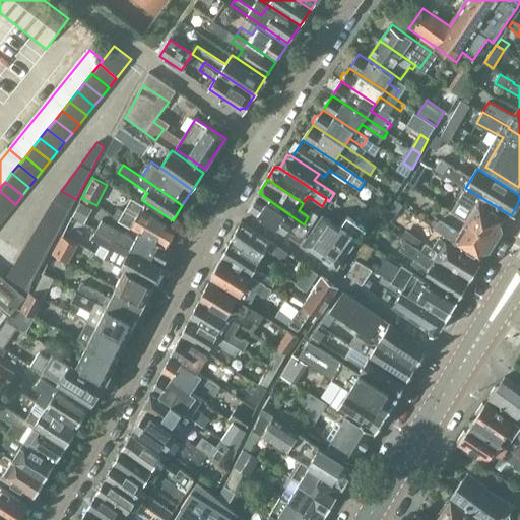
[(0,205),(8,212),(15,204),(0,191),(0,205)]
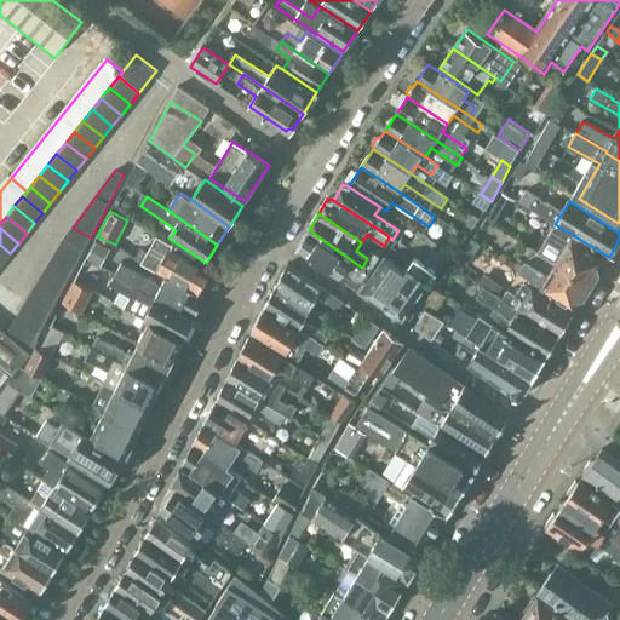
[(73,228),(65,237),(85,248),(91,237),(73,228)]
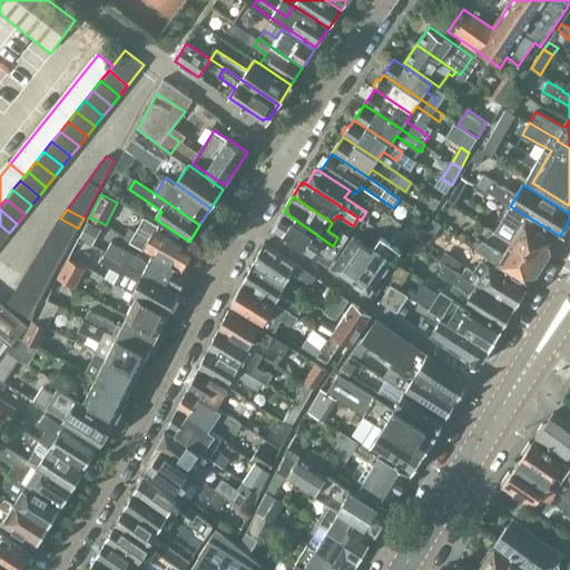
[(333,246),(284,212),(274,227),(323,262),(333,246)]
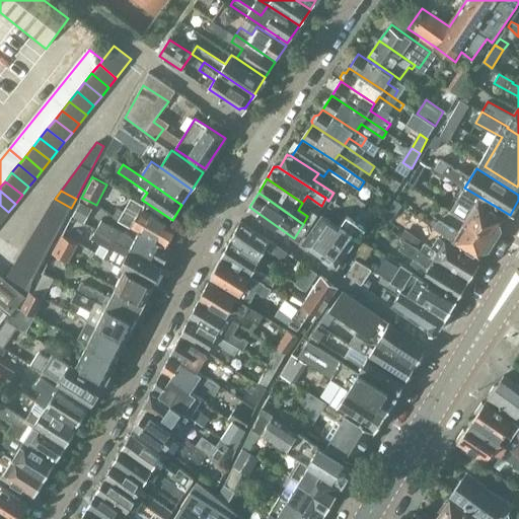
[(351,198),(347,203),(353,207),(358,200),(353,196),(351,198)]
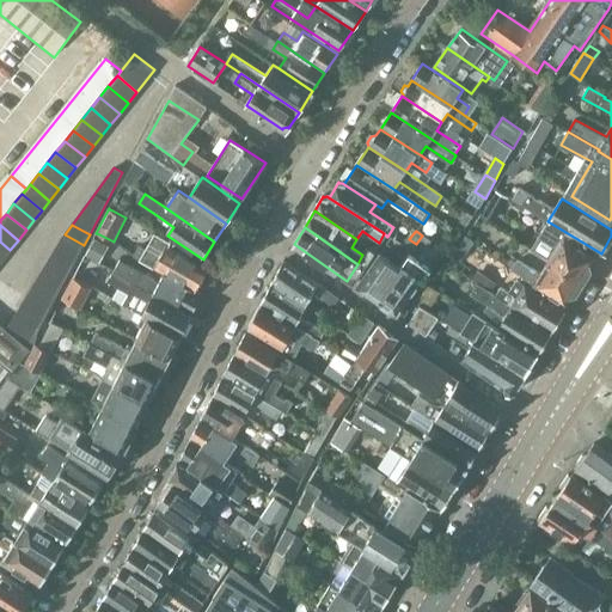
[(65,234),(59,245),(78,257),(84,245),(65,234)]
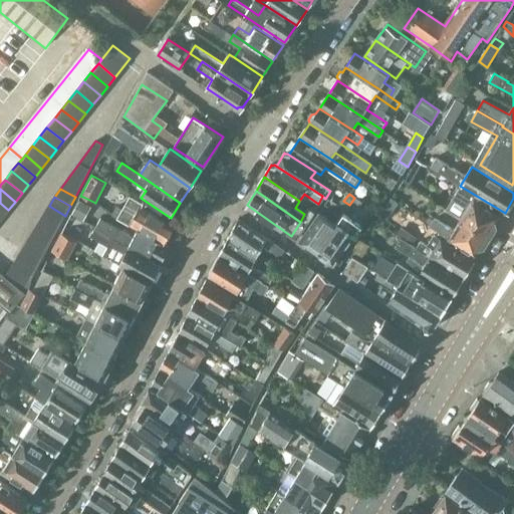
[(361,225),(353,220),(356,217),(353,215),(362,203),(354,198),(349,205),(344,213),(336,225),(327,237),(332,240),(320,256),(333,265),(361,225)]
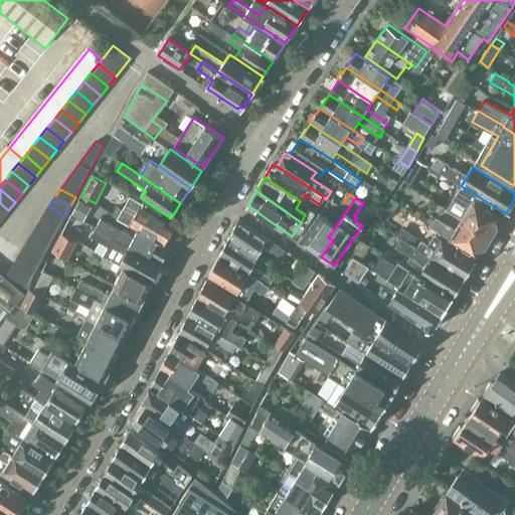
[(475,200),(463,220),(491,237),(497,227),(496,223),(501,216),(475,200)]
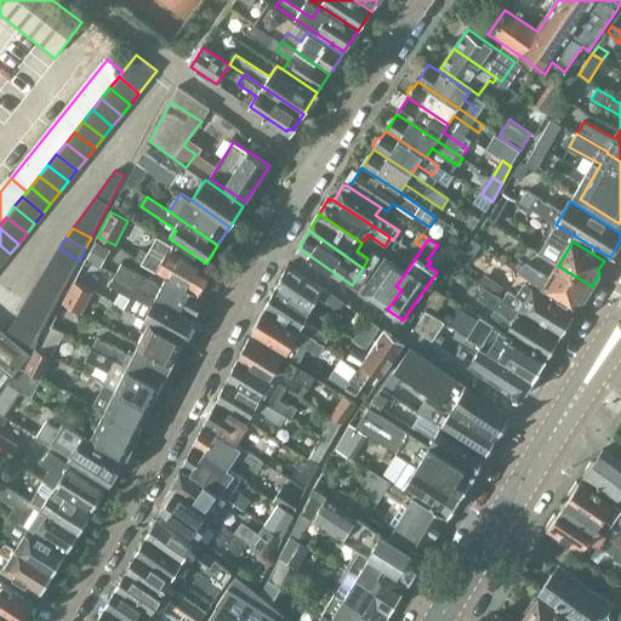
[(0,262),(1,263),(10,254),(0,245),(0,262)]
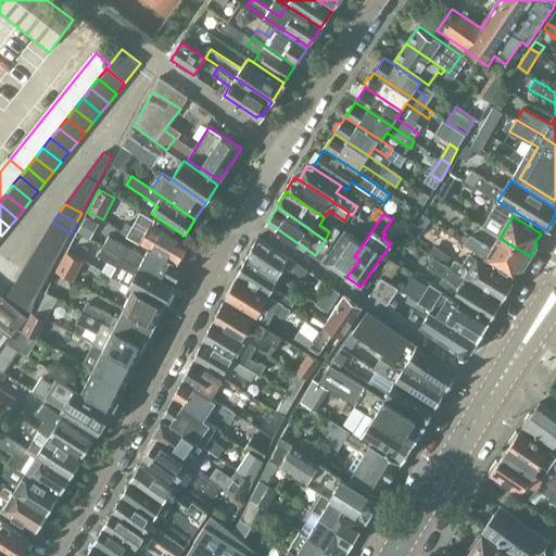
[(53,223),(48,232),(65,243),(71,234),(53,223)]
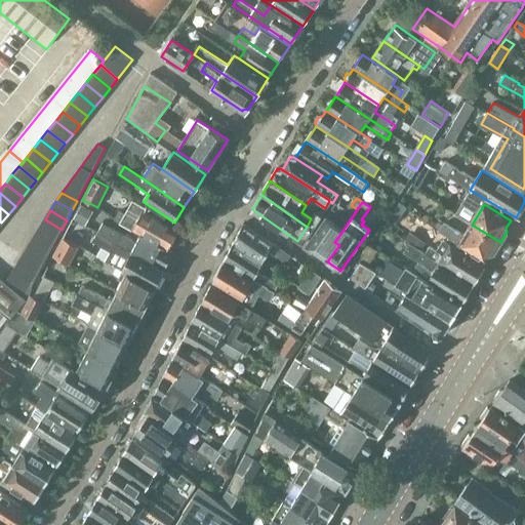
[(116,220),(168,249),(178,232),(143,211),(136,221),(120,212),(116,220)]
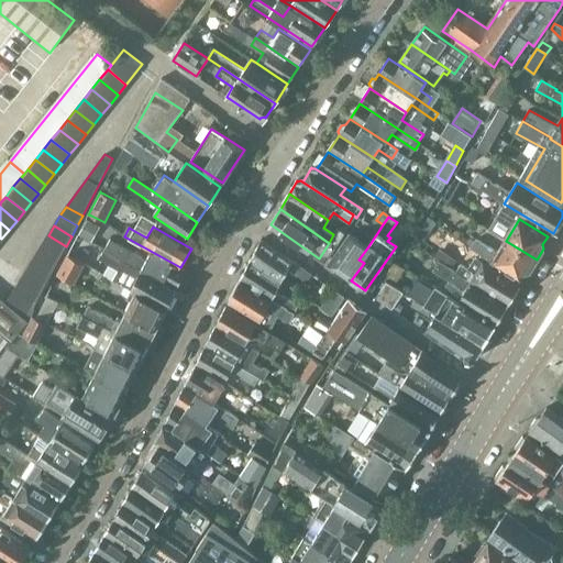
[(328,265),(351,280),(364,263),(359,260),(368,246),(350,233),(328,265)]
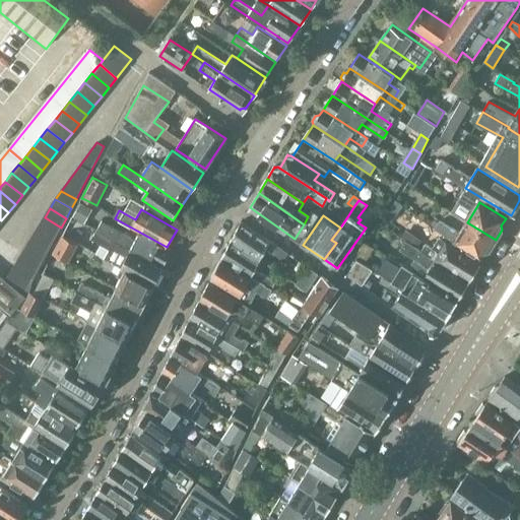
[(45,217),(39,226),(56,237),(61,228),(45,217)]
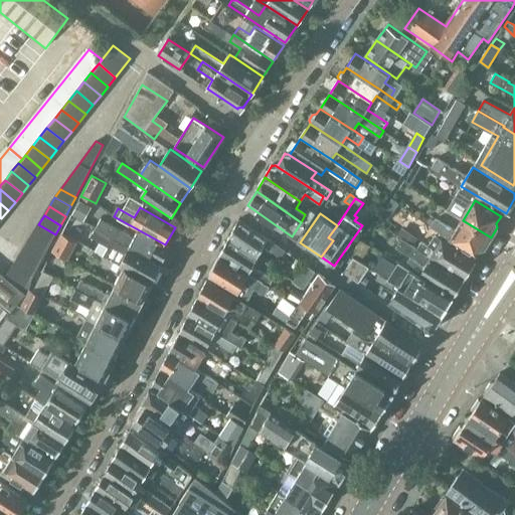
[(286,251),(239,219),(229,238),(258,258),(264,246),(281,259),(286,251)]
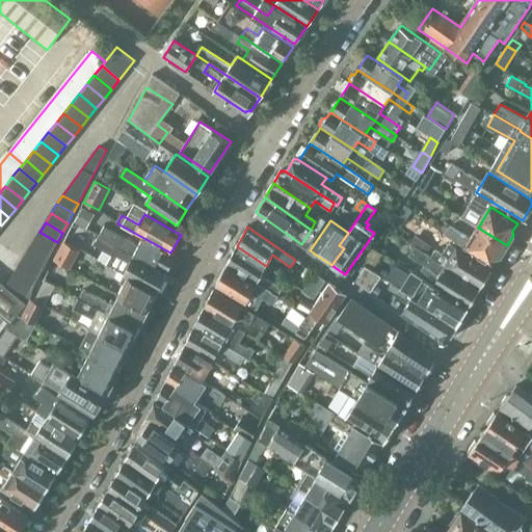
[(462,234),(450,227),(446,235),(466,247),(491,264),(497,257),(501,256),(507,245),(478,228),(471,239),(462,234)]
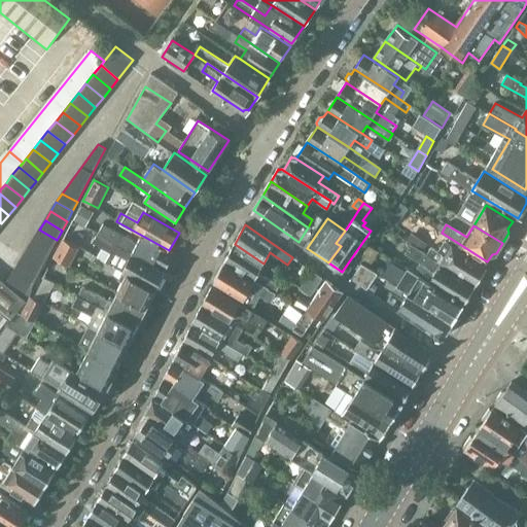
[(102,237),(165,272),(174,253),(169,250),(141,236),(137,245),(106,229),(102,237)]
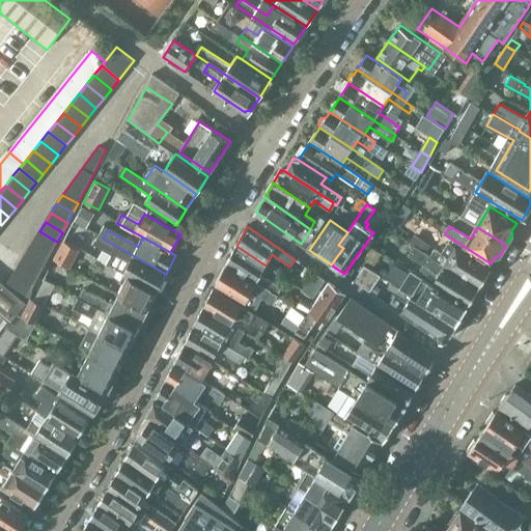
[(39,231),(34,241),(52,251),(57,242),(39,231)]
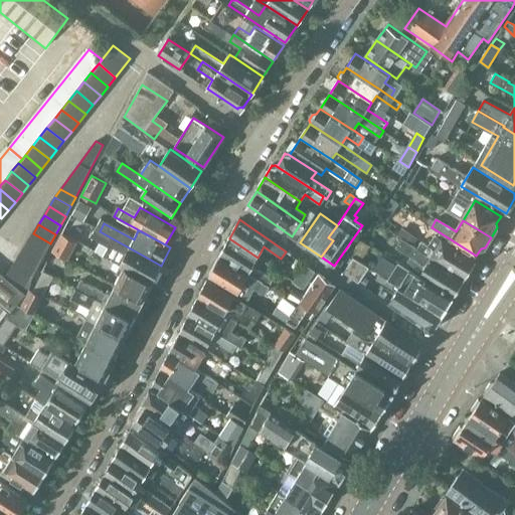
[(100,231),(96,229),(91,238),(110,248),(105,258),(152,284),(161,266),(100,231)]
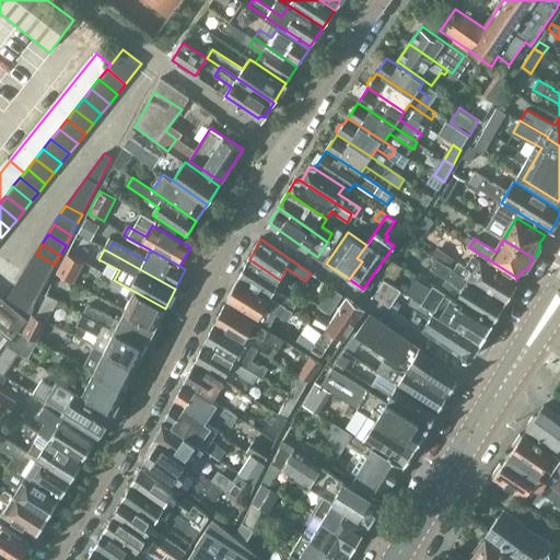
[(36,254),(31,264),(50,275),(55,265),(36,254)]
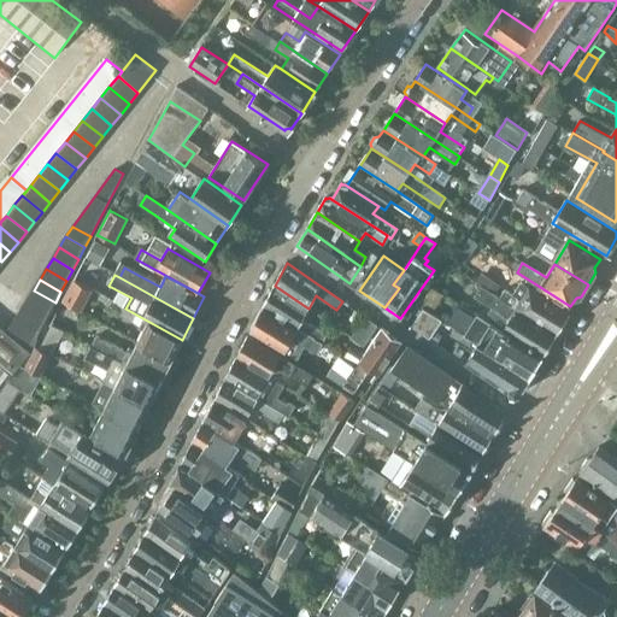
[(570,313),(529,288),(522,283),(515,295),(505,291),(500,299),(516,309),(557,335),(570,313)]
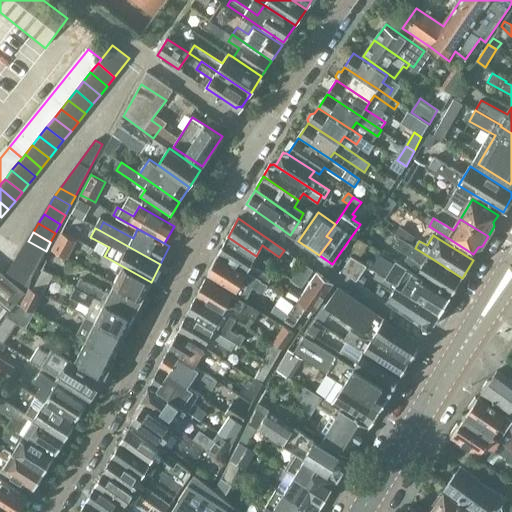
[(251,265),(256,256),(228,237),(218,255),(260,282),(264,273),(251,265)]
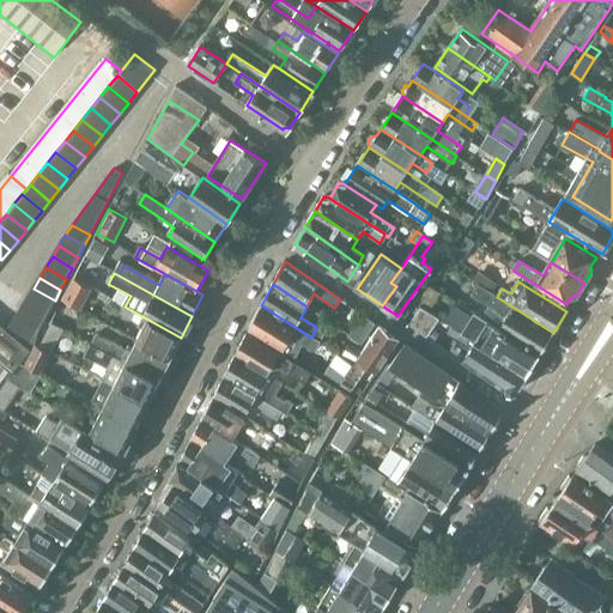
[(484,319),(499,328),(540,353),(553,333),(513,307),(497,297),(479,285),(473,295),(491,307),(484,319)]
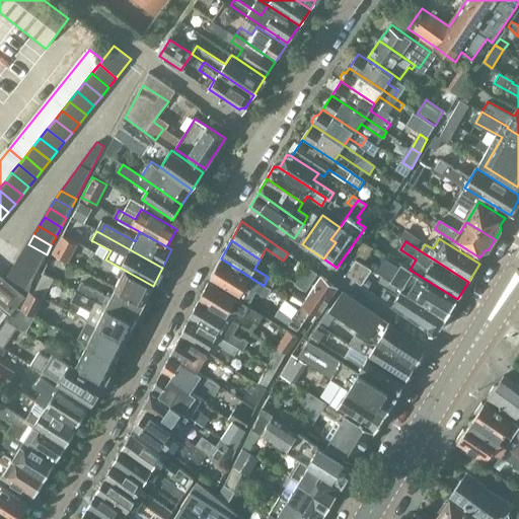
[(28,244),(22,253),(42,265),(47,254),(28,244)]
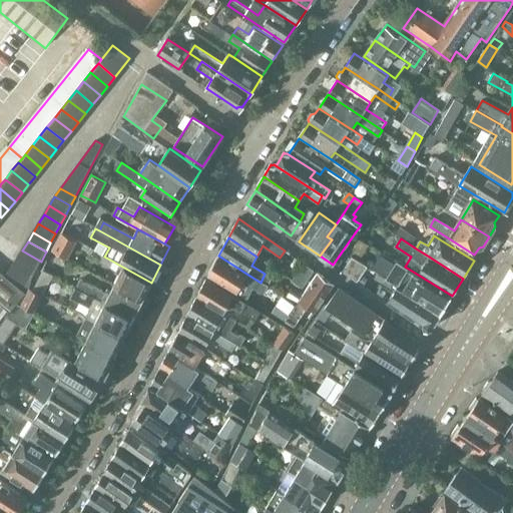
[(359,241),(352,253),(362,260),(369,247),(359,241)]
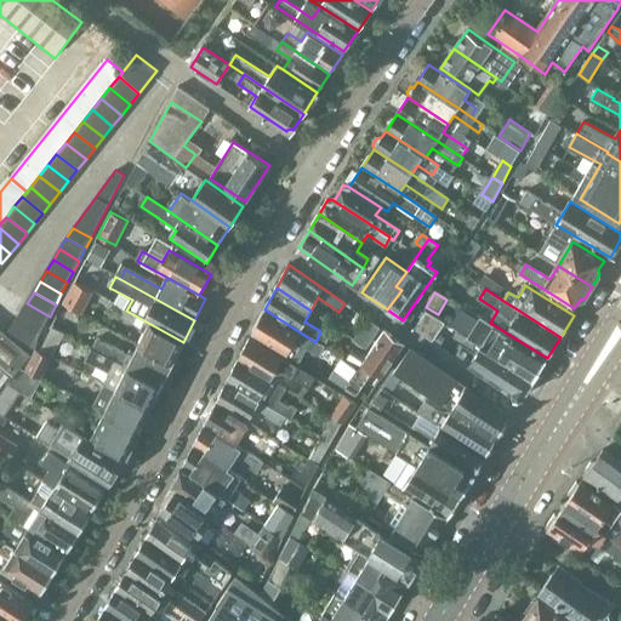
[(27,303),(21,314),(44,328),(50,317),(27,303)]
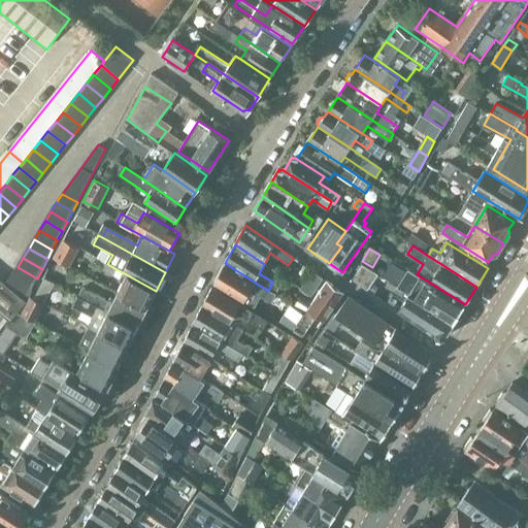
[(156,291),(107,264),(102,261),(98,267),(121,279),(120,281),(123,283),(118,295),(146,309),(153,297),(154,297),(156,291)]
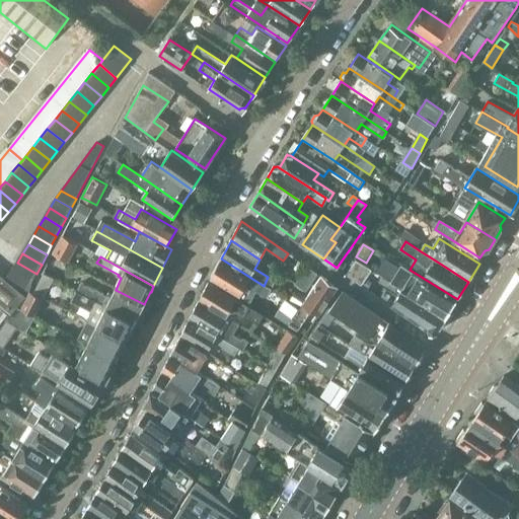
[(261,292),(264,286),(221,258),(211,278),(240,296),(246,284),(261,292)]
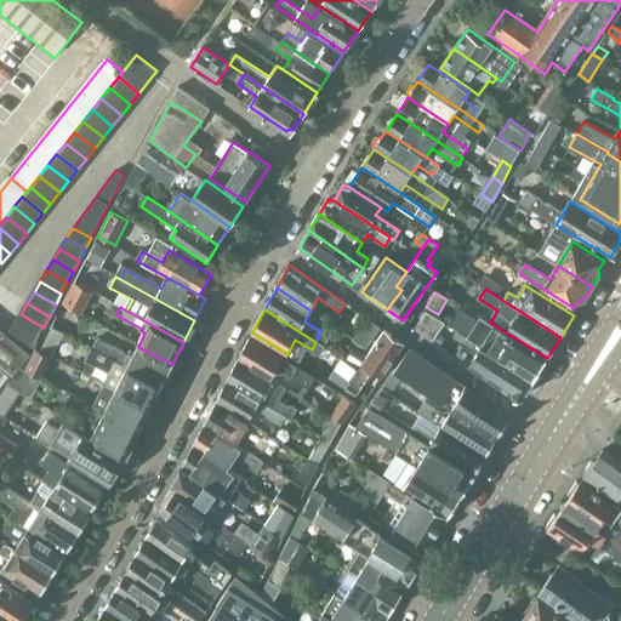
[(445,323),(427,312),(415,329),(433,341),(445,323)]
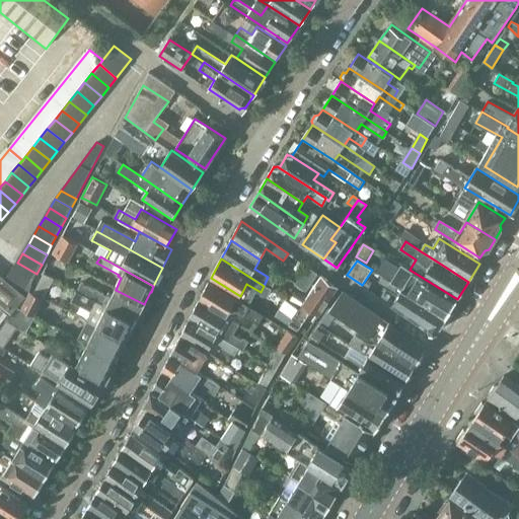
[(17,263),(12,272),(31,283),(36,274),(17,263)]
